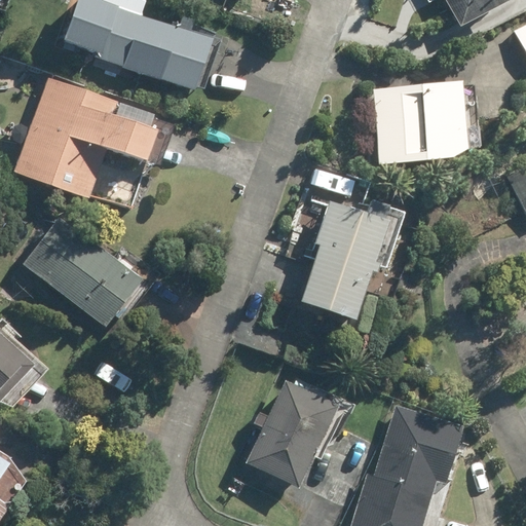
[(110,4),(108,8),(82,0),(74,0),(59,41),(91,53),(186,87),(204,38),(110,4)]
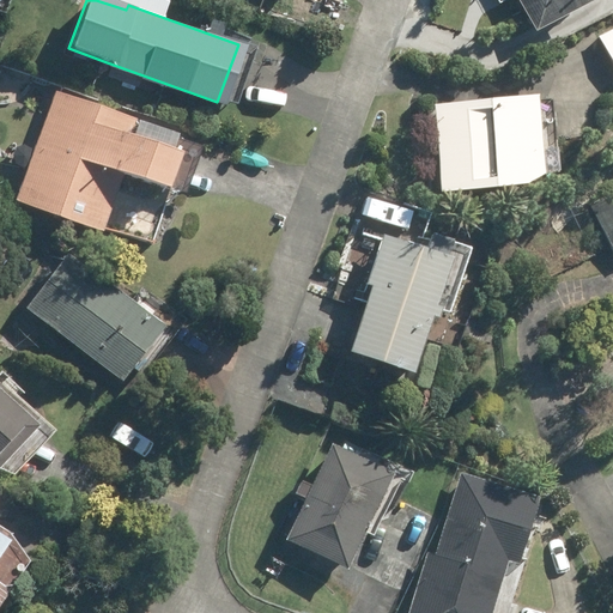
[(517,0),(534,30),(590,0),(589,0),(517,0)]
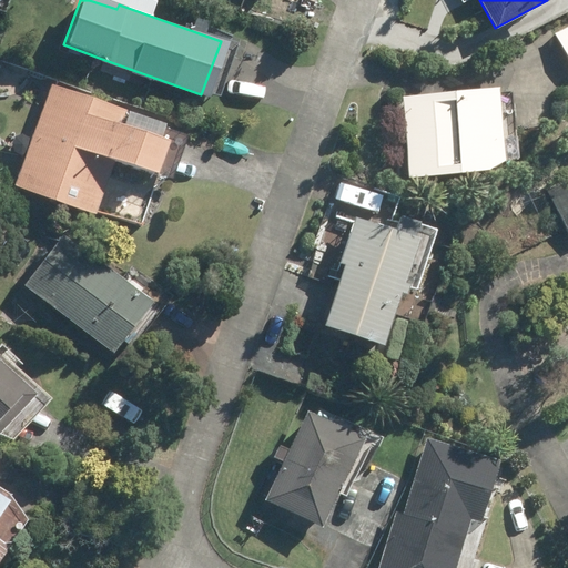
[(567,27),(556,33),(567,56),(567,27)]
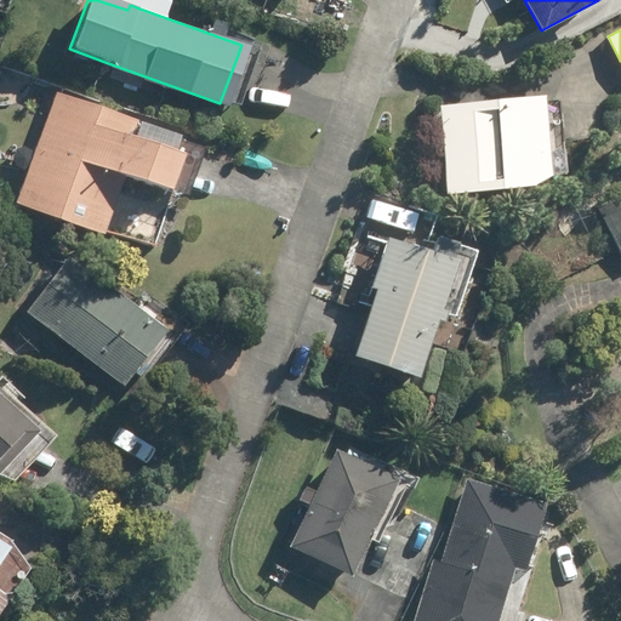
[(58,91),(18,201),(106,234),(127,175),(181,194),(200,143),(58,91)]
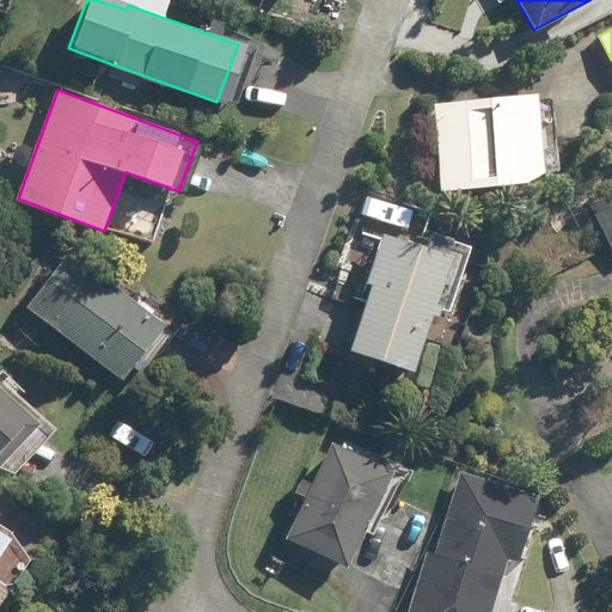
[(537,96),(434,105),(442,191),(524,183),(540,172),(556,171),(550,101),(537,102),(537,96)]
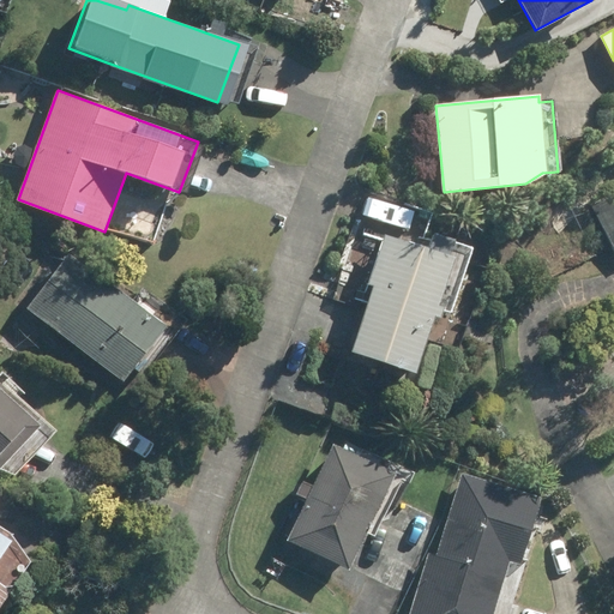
[(613,193),(594,205),(613,244),(613,193)]
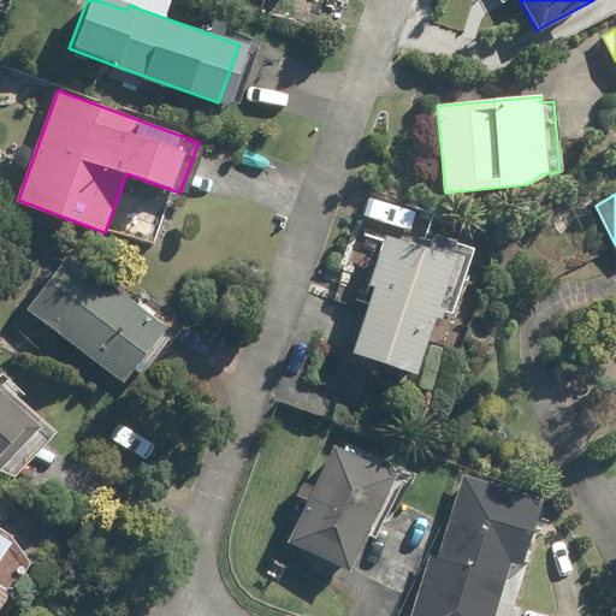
[(351,353),(415,375),(436,318),(440,319),(443,312),(450,314),(473,248),(436,235),(430,252),(385,236),(368,285),(373,286),(351,353)]
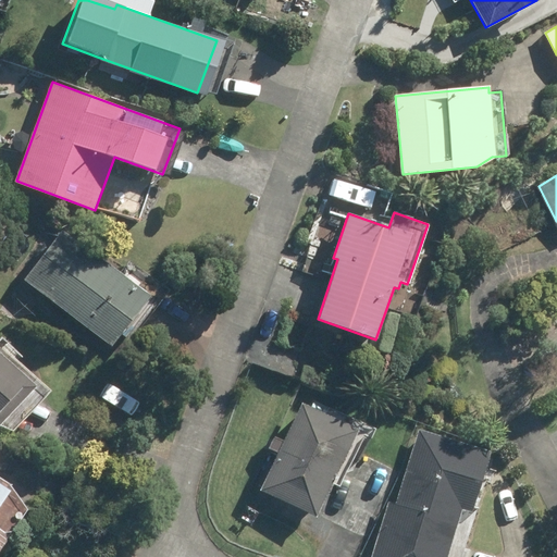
[(63,231),(24,282),(110,346),(125,326),(135,333),(168,289),(133,262),(123,275),(63,231)]
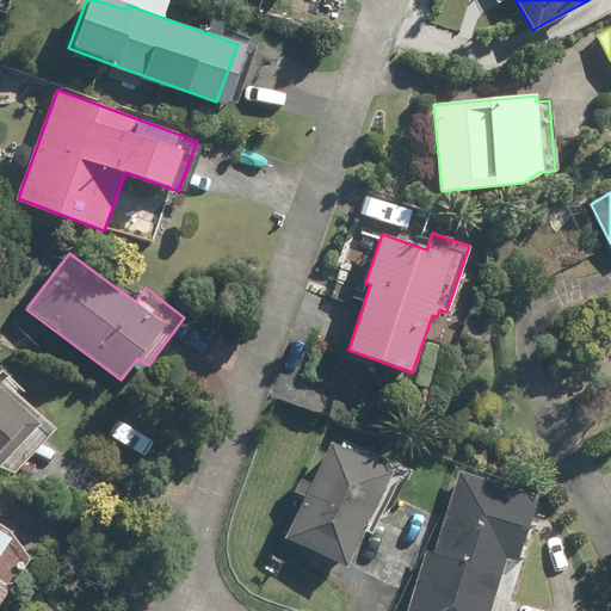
[(0,464),(2,463),(13,473),(54,430),(0,380),(0,464)]
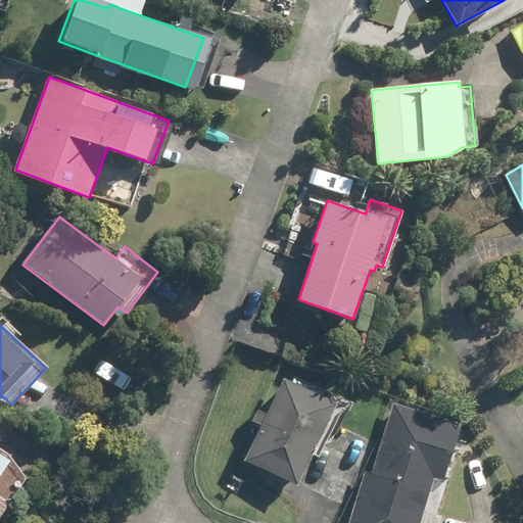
[(260,425),(244,460),(296,484),(335,401),(283,378),(266,414),(257,410),(251,422),(260,425)]
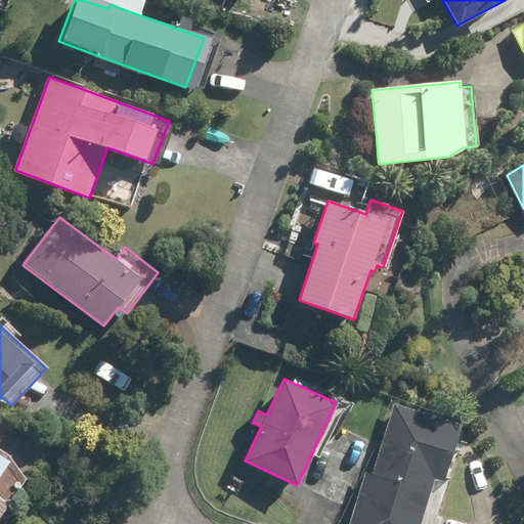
[(366,473),(349,523),(419,523),(433,480),(443,483),(462,426),(395,404),(373,474),(366,473)]
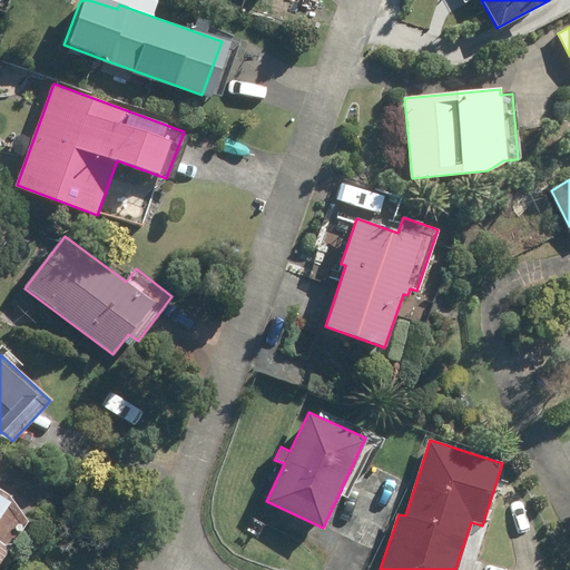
[(0,556),(23,521),(8,494),(0,489),(0,556)]
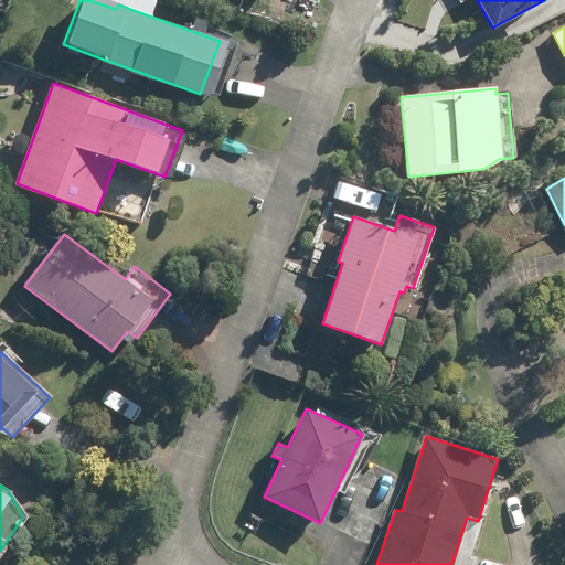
All buildings are outlined.
